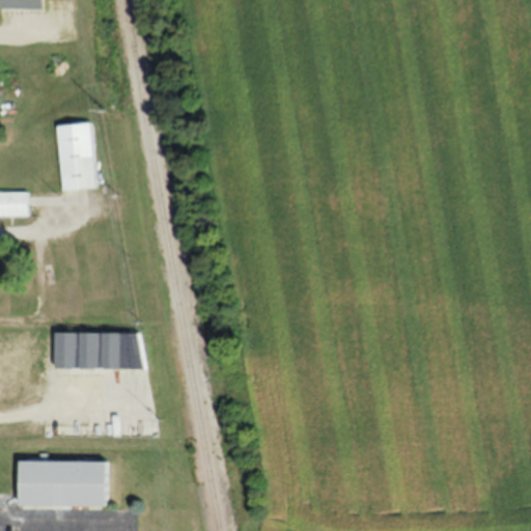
[(0,0),(0,8),(40,8),(39,0),(0,0)]
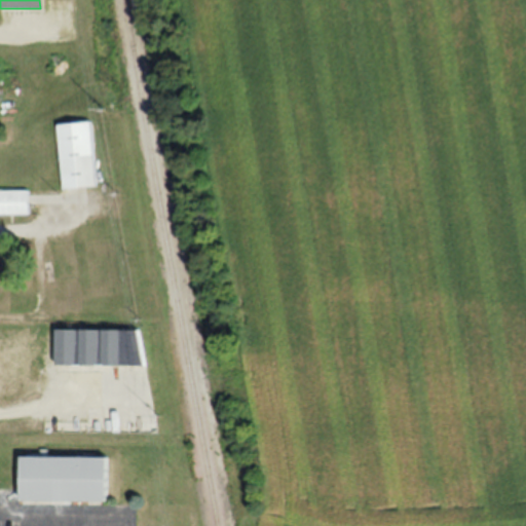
[(53,123),(60,188),(94,185),(87,120),(53,123)]
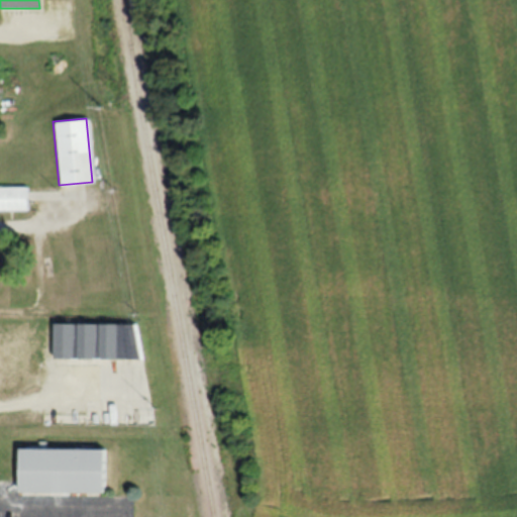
[(0,185),(0,210),(25,210),(25,185),(0,185)]
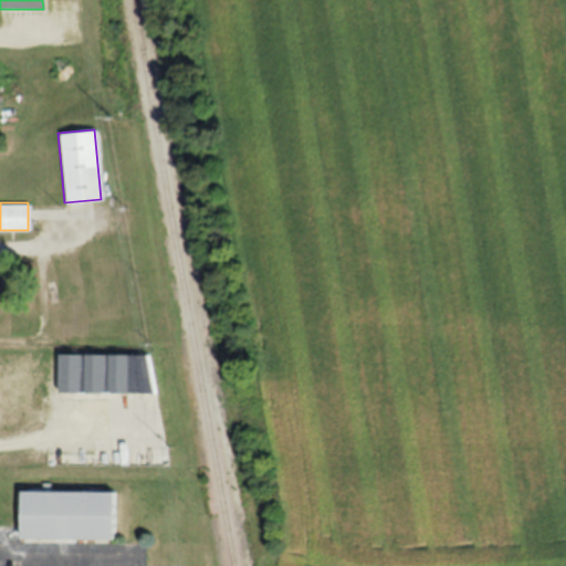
[(56,354),(56,392),(152,392),(152,354),(56,354)]
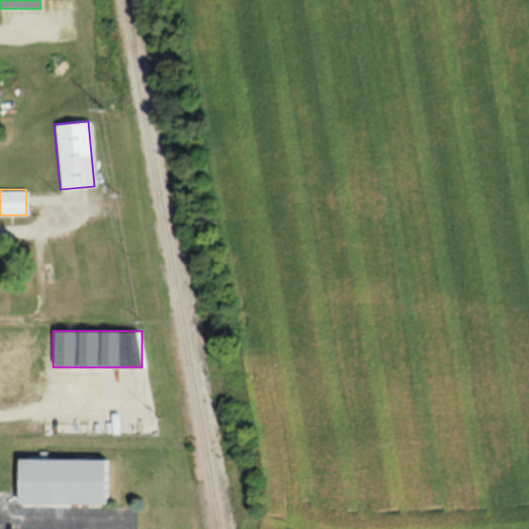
[(17,504),(103,504),(103,459),(17,459),(17,504)]
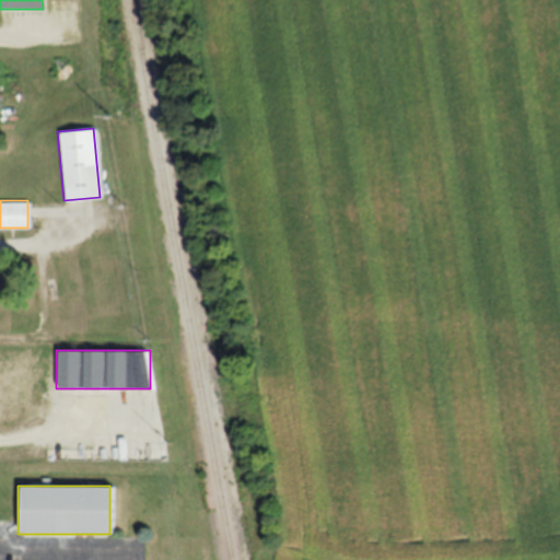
All buildings are outlined.
